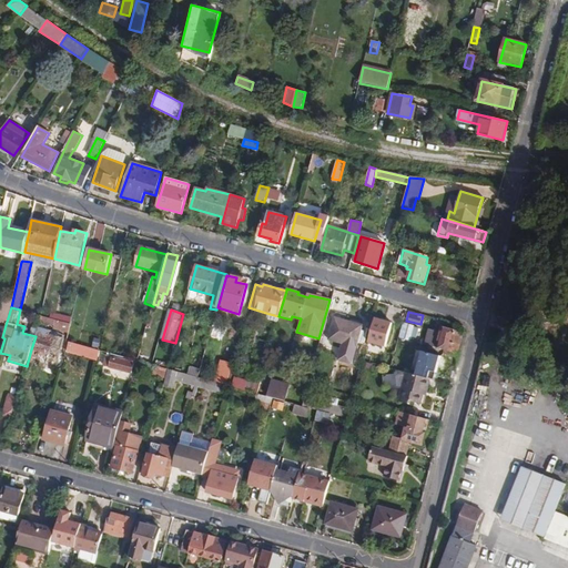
[(39,327),(68,335),(71,324),(41,315),(39,327)]
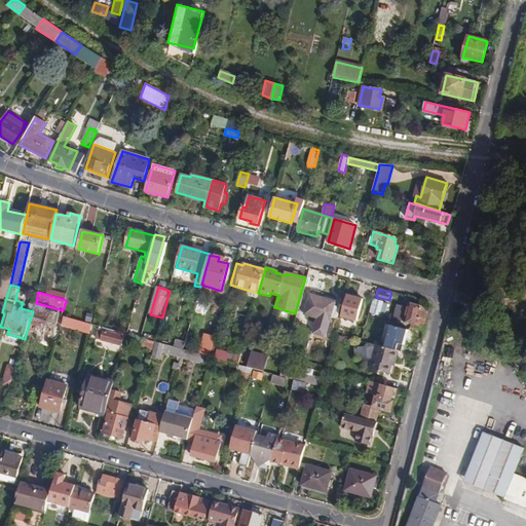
[(317,318),(330,322),(332,317),(336,317),(338,309),(334,308),(336,302),(311,295),(306,314),(317,318)]
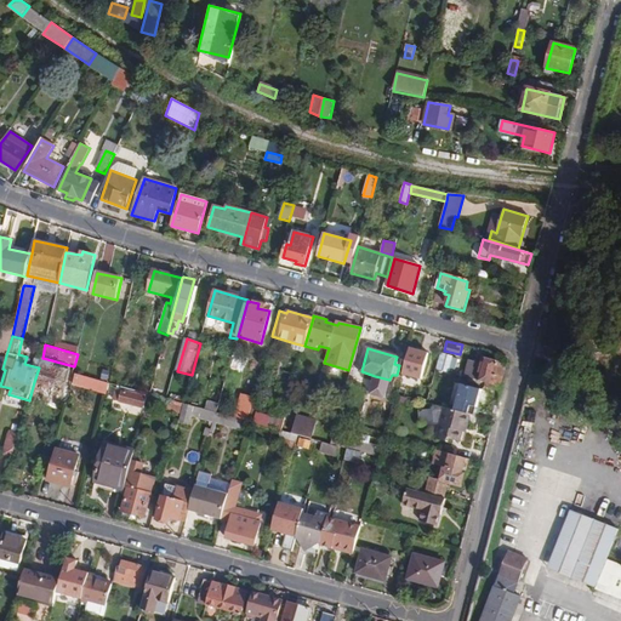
[(419,351),(410,348),(397,394),(414,399),(416,388),(409,386),(419,351)]
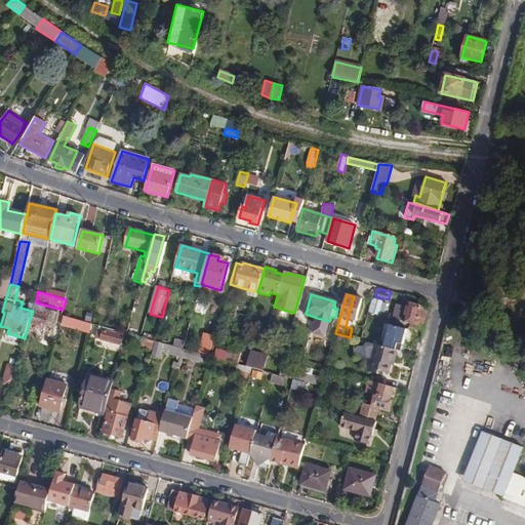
[(372,297),(369,312),(384,315),(387,300),(372,297)]
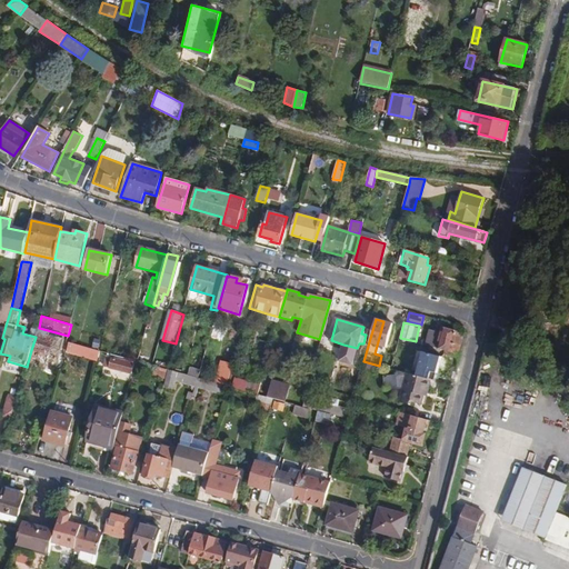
[(430,331),(426,345),(446,350),(445,355),(457,358),(463,335),(447,329),(445,335),(430,331)]
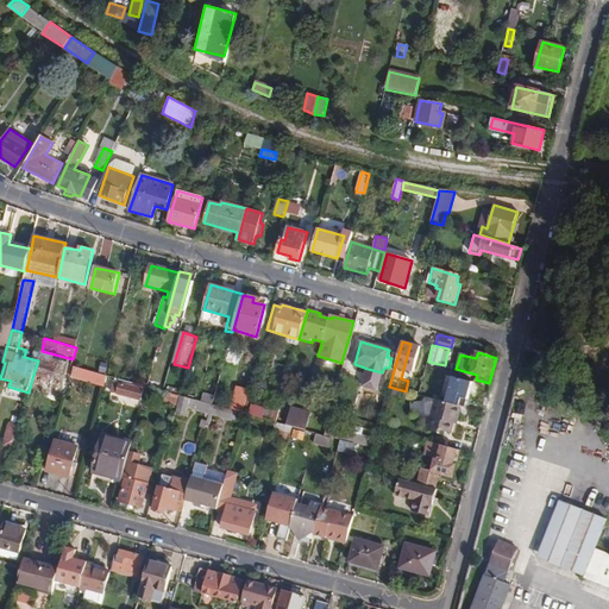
[(56,365),(38,360),(33,375),(51,380),(49,391),(61,394),(69,364),(56,360),(56,365)]
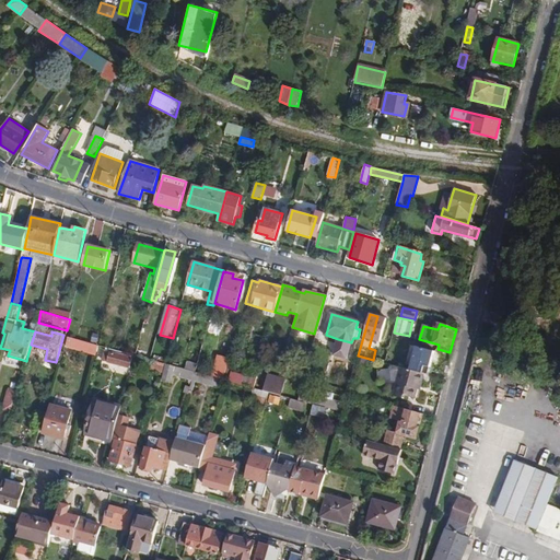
[(100,346),(69,337),(67,348),(96,357),(100,346)]
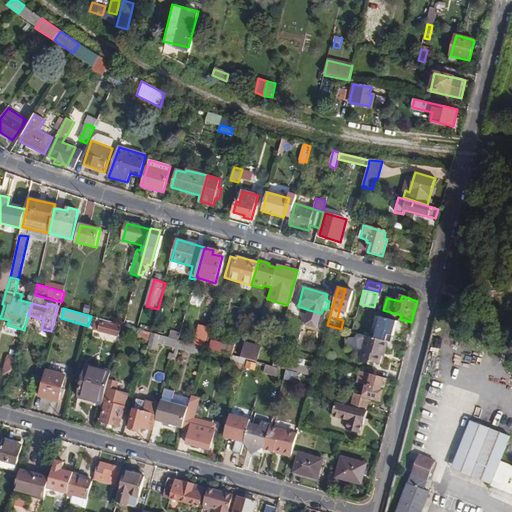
[(380,315),(373,338),(386,342),(388,334),(393,335),(398,320),(380,315)]
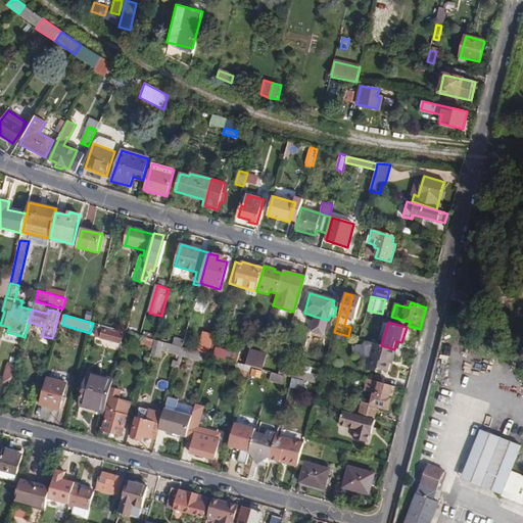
[(99,327),(96,337),(122,343),(125,335),(99,327)]
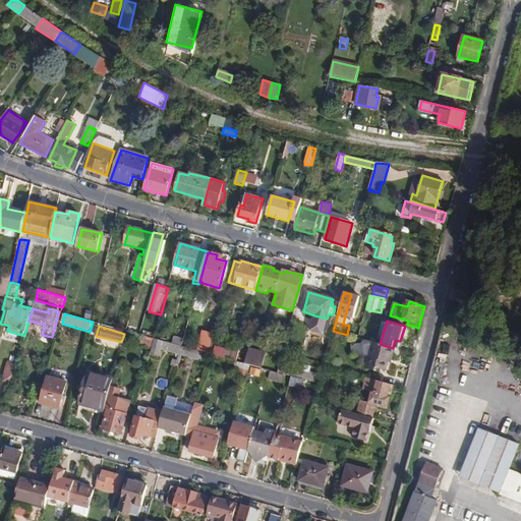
[(210,348),(214,334),(204,331),(203,335),(195,333),(196,329),(186,327),(181,347),(209,354),(210,348)]
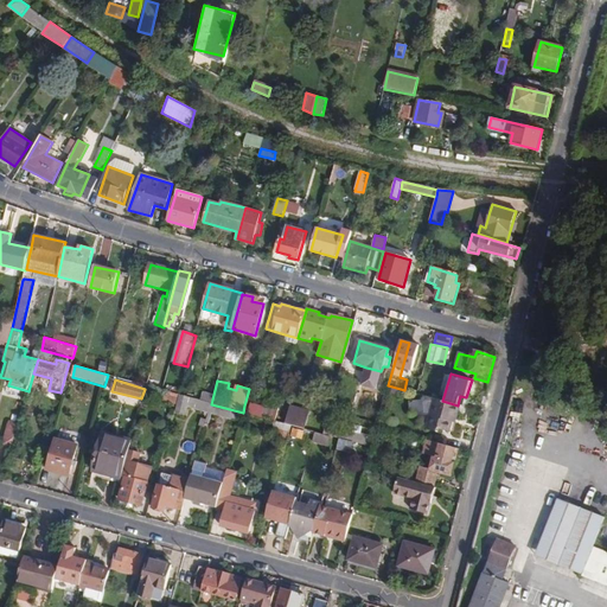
[(166,393),(164,402),(177,406),(179,395),(166,393)]
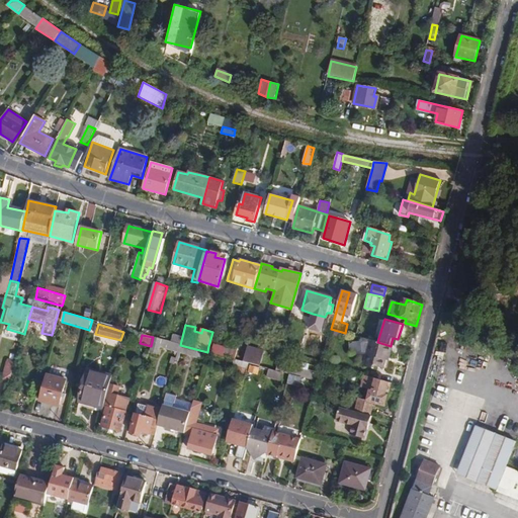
[(162,340),(154,338),(151,352),(158,354),(160,347),(178,352),(180,345),(162,340)]
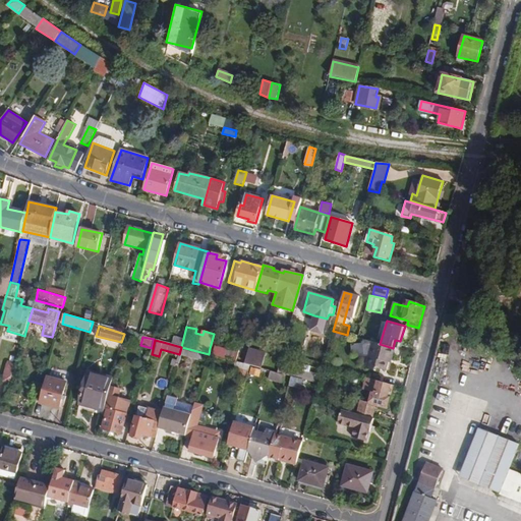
[(391,358),(394,348),(393,348),(380,344),(365,340),(364,343),(363,345),(359,344),(352,348),(358,357),(366,351),(368,356),(369,356),(369,357),(366,369),(374,371),(374,367),(385,370),(387,364),(389,357),(391,358)]
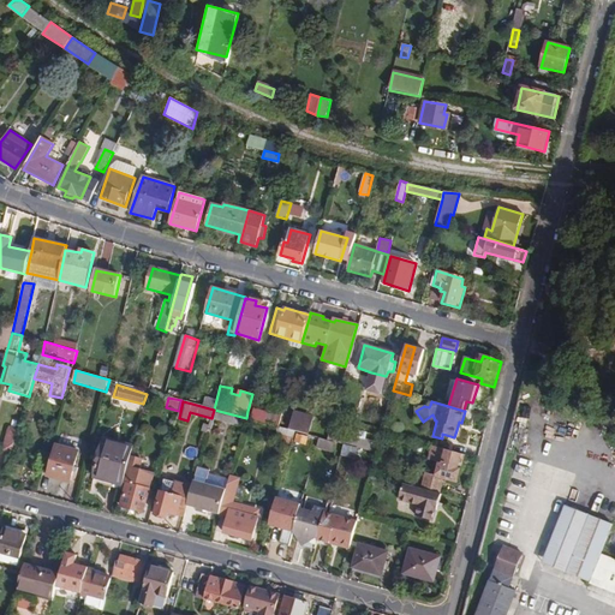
[(256,408),(252,421),(266,424),(268,412),(256,408)]
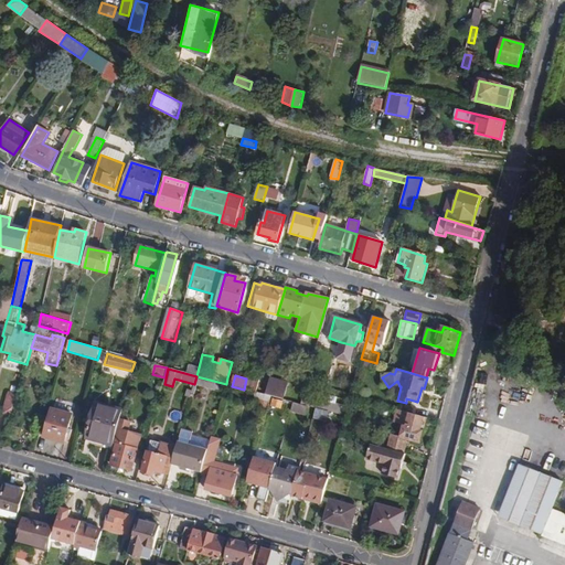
[(313,384),(307,382),(301,405),(316,409),(324,412),(328,403),(310,397),(313,384)]
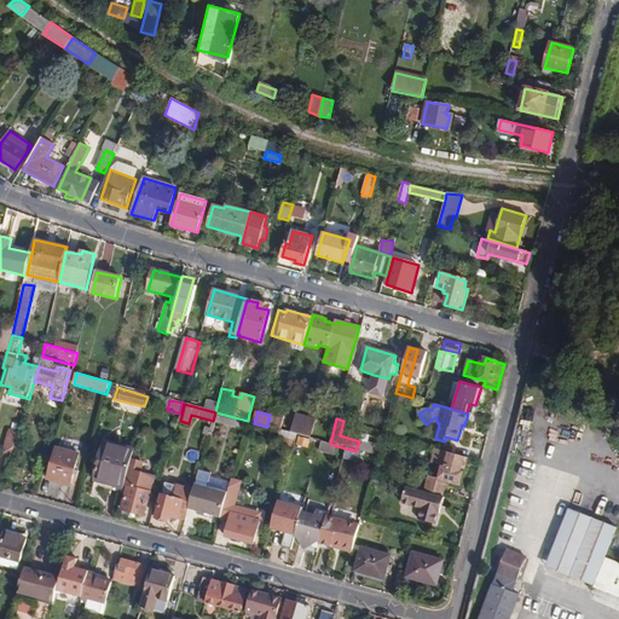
[(298,434),(316,439),(320,426),(301,421),(298,434)]
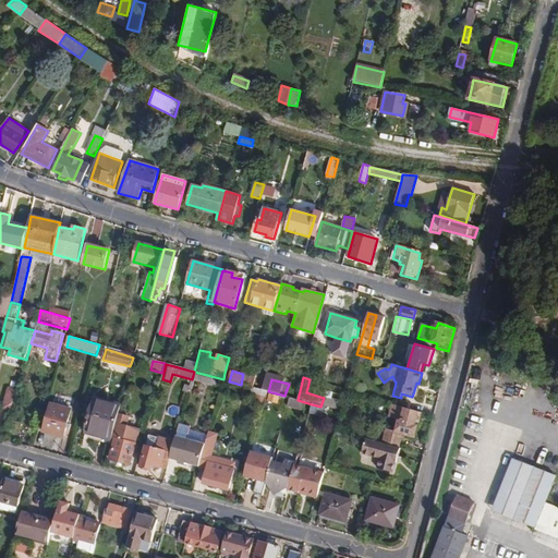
[(2,409),(11,411),(16,391),(9,389),(2,409)]
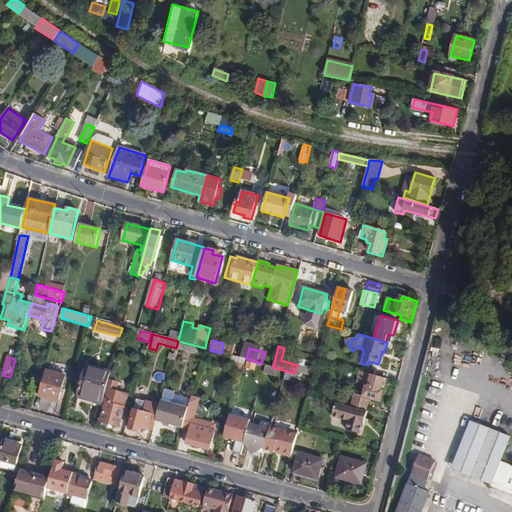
[(254,369),(256,362),(246,360),(245,367),(254,369)]
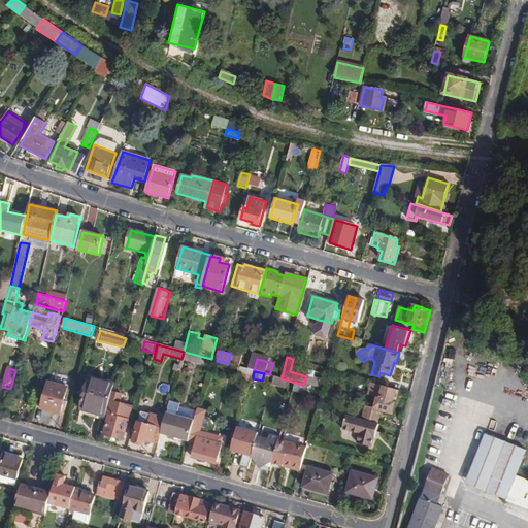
[(113,393),(116,384),(90,376),(80,410),(106,417),(107,415),(113,393)]
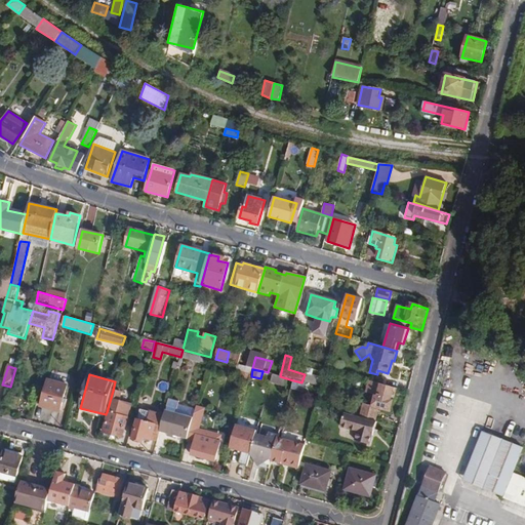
[(48,380),(41,405),(61,410),(68,386),(48,380)]
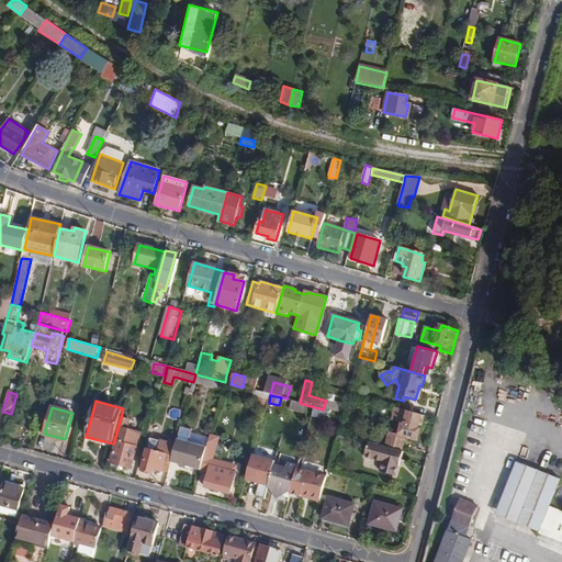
[(326,411),(323,409),(314,407),(312,415),(324,419),(326,411)]
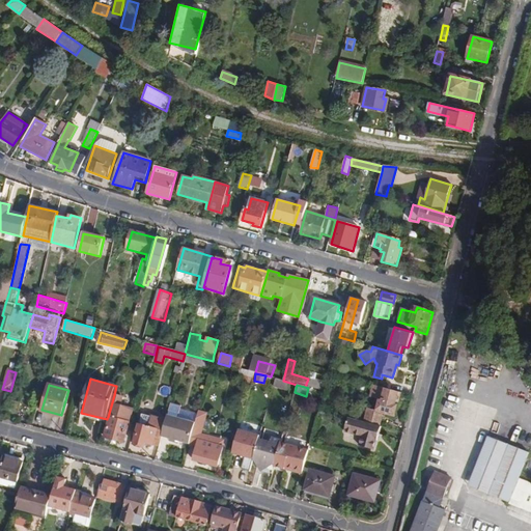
[(393,416),(400,392),(373,385),(371,396),(380,398),(376,411),(382,413),(393,416)]
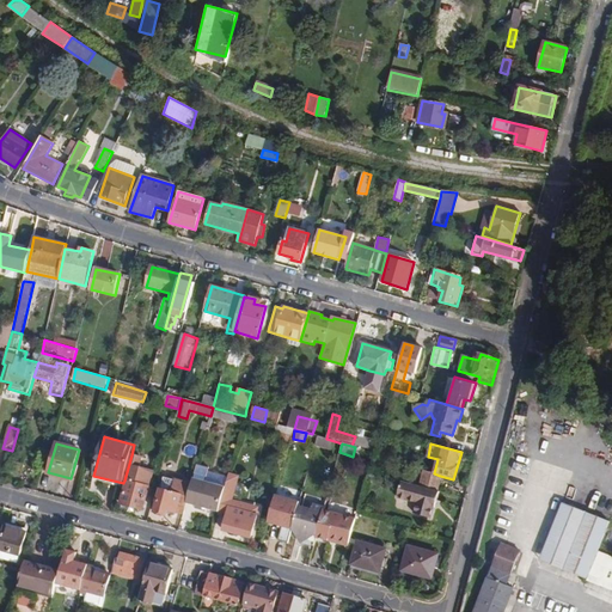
[(195,456),(196,446),(187,445),(185,454),(195,456)]
